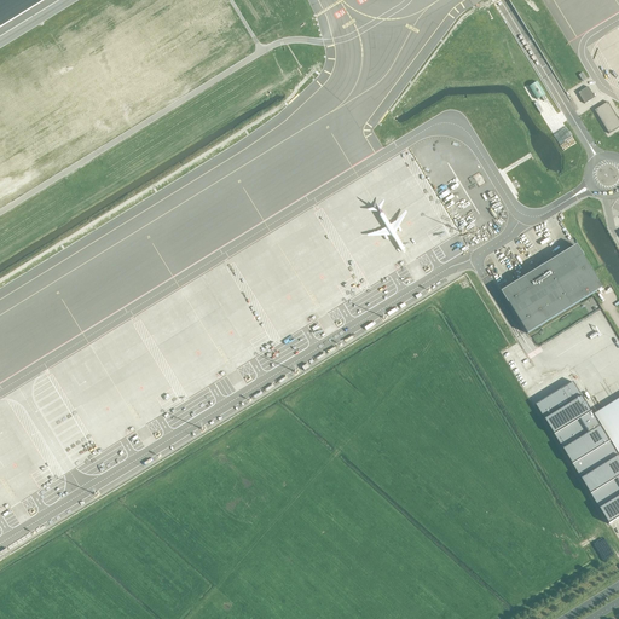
[(545,94),(537,82),(530,87),(537,100),(545,94)]
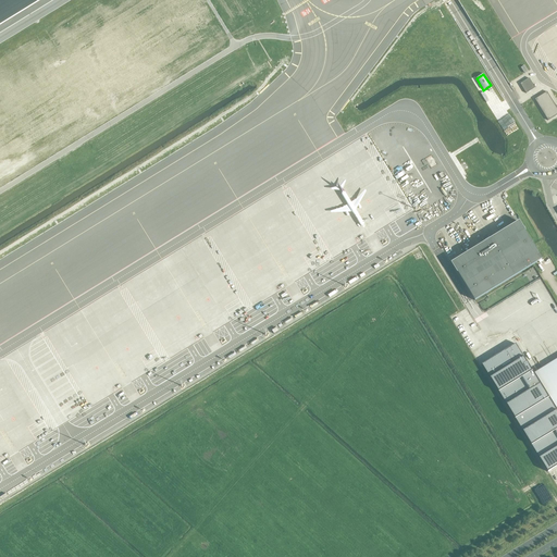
[(520,84),(527,94),(535,88),(529,78),(520,84)]
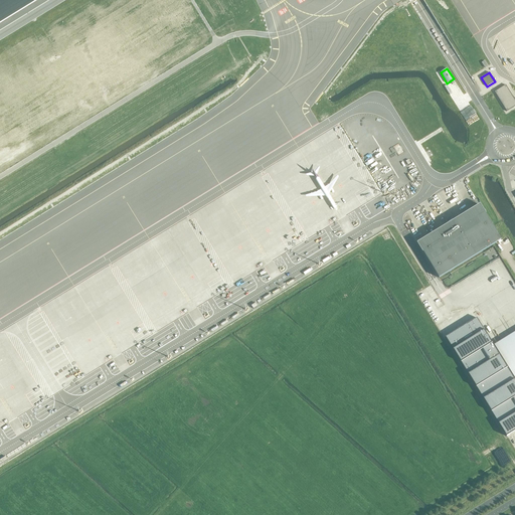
[(514,100),(506,84),(495,92),(507,112),(514,106),(514,100)]
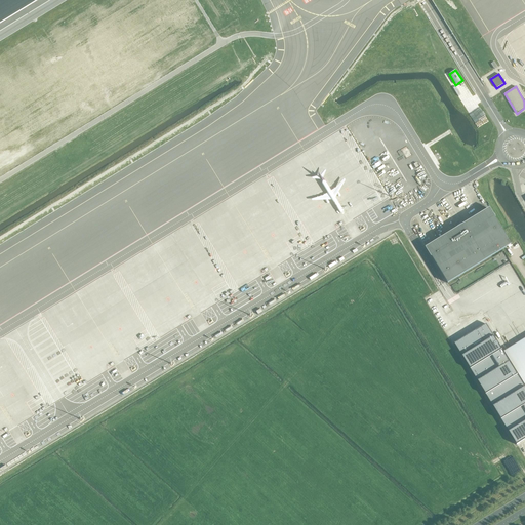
[(432,132),(421,139),(425,143),(425,145),(436,138),(432,132)]
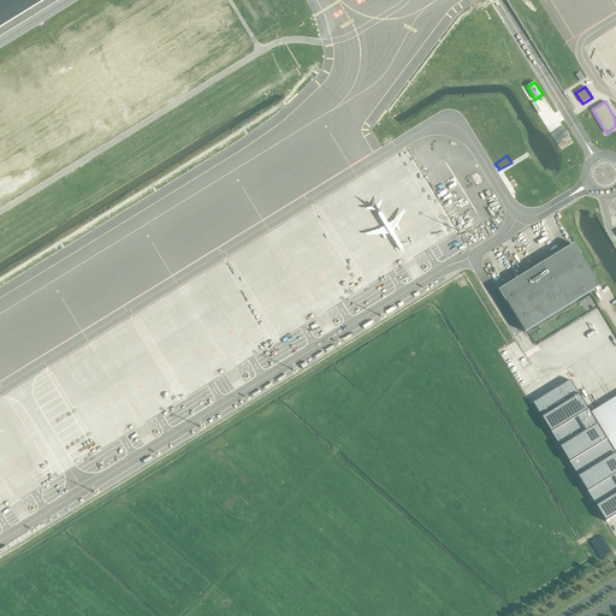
[(498,290),(525,332),(599,286),(574,244),(498,290)]
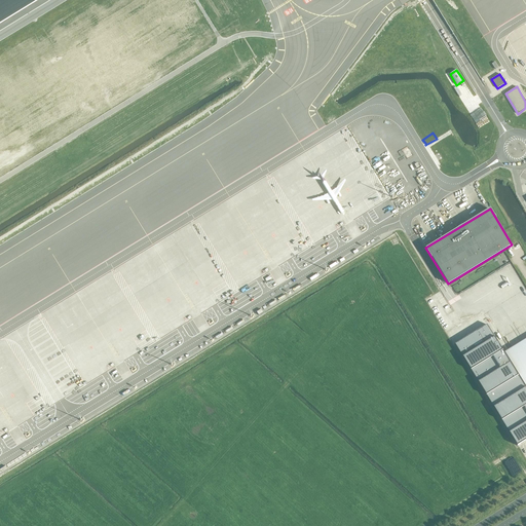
[(525,388),(504,353),(487,325),(455,344),(517,446),(525,440),(525,388)]
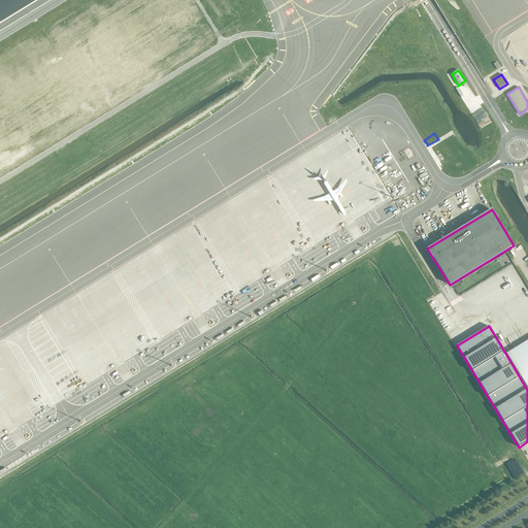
[(527,340),(507,354),(527,388),(527,340)]
